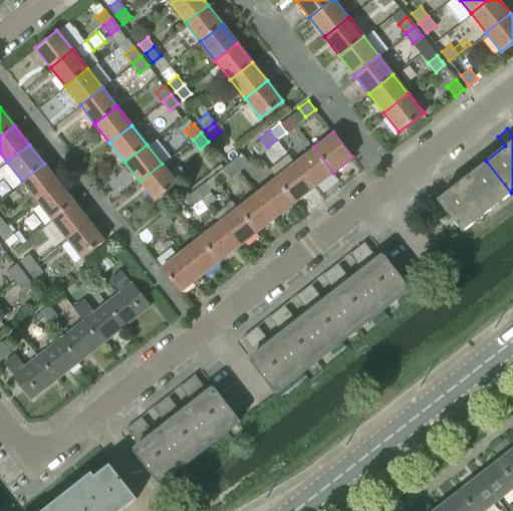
[(314,187),(333,173),(313,147),(294,162),(314,187)]
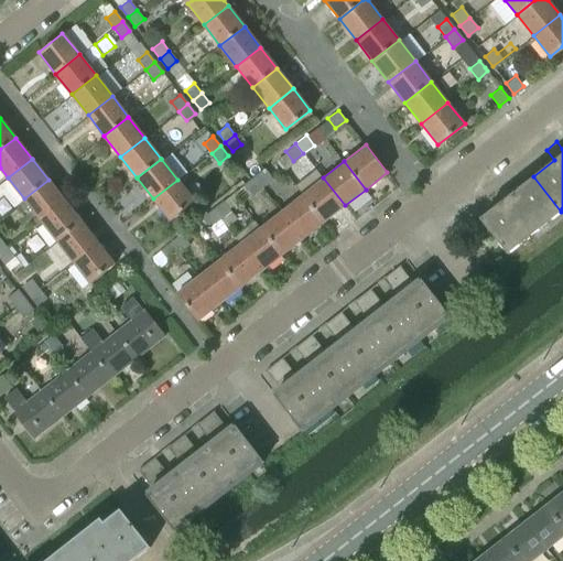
[(264,168),(255,175),(262,185),(272,177),(264,168)]
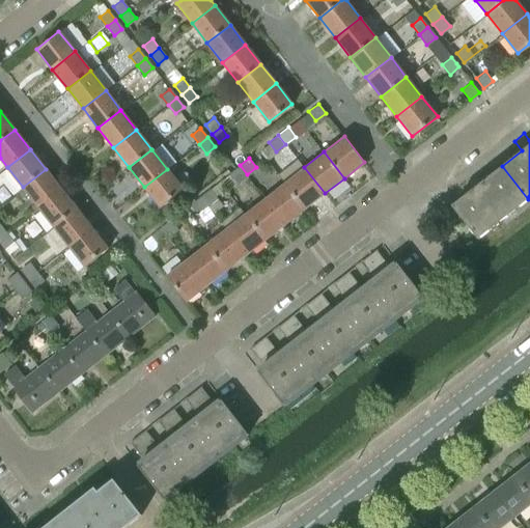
[(240,165),(235,168),(229,173),(236,183),(247,174),(240,165)]
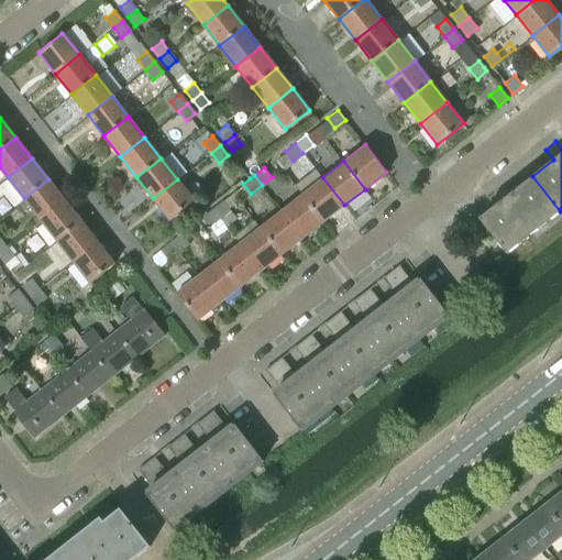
[(507,252),(560,211),(532,176),(513,193),(504,182),(493,190),(502,200),(481,218),(507,252)]
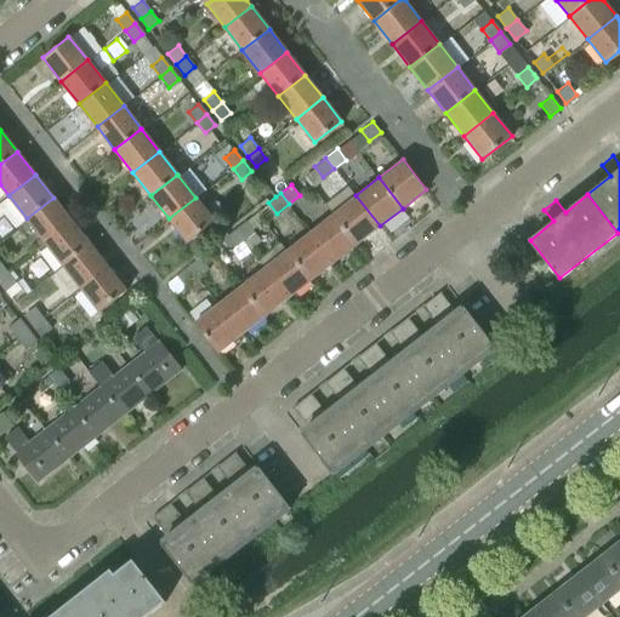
[(380,226),(356,195),(333,213),(357,244),(380,226)]
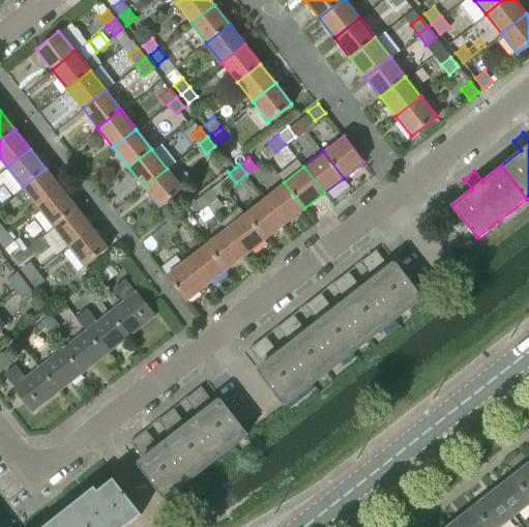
[(46,169),(23,186),(37,206),(61,187),(46,169)]
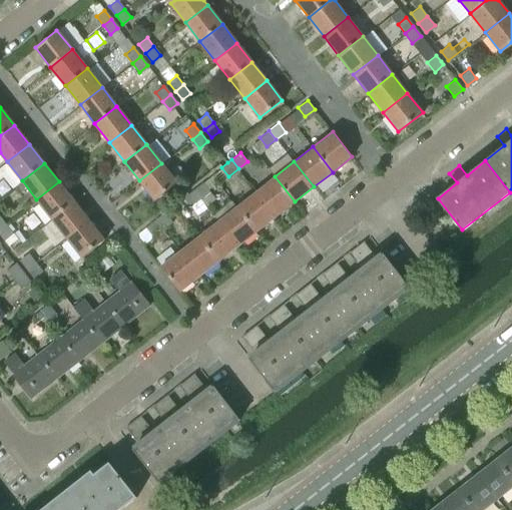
[(176,182),(161,163),(139,180),(154,199),(176,182)]
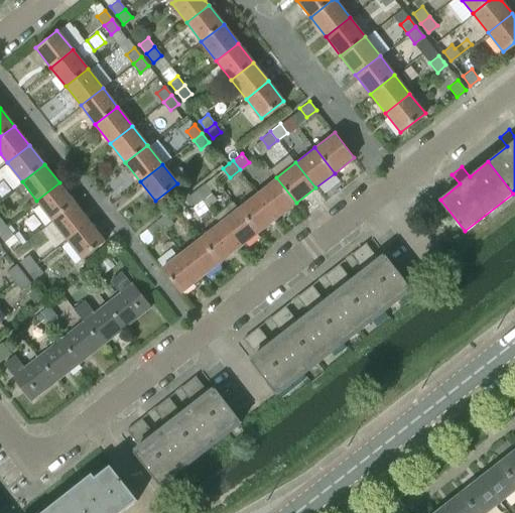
[(277,218),(296,203),(276,177),(257,193),(277,218)]
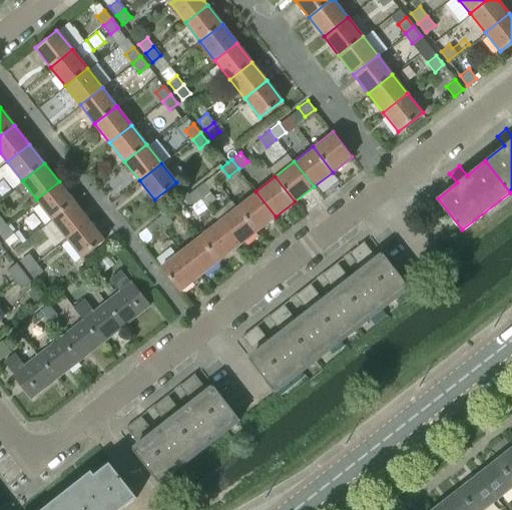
[(73,200),(59,181),(36,199),(51,218),(73,200)]
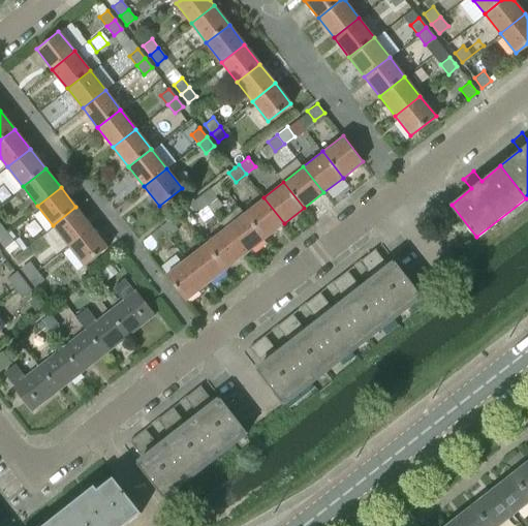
[(216,197),(209,188),(199,195),(207,205),(216,197)]
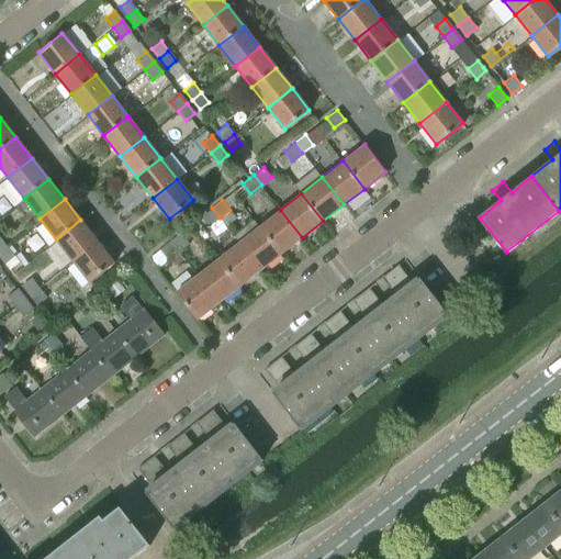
[(220,217),(212,208),(201,215),(209,225),(220,217)]
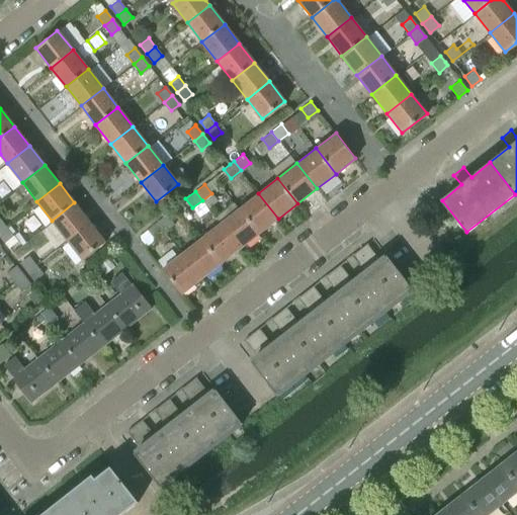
[(278,219),(258,193),(239,207),(259,233),(278,219)]
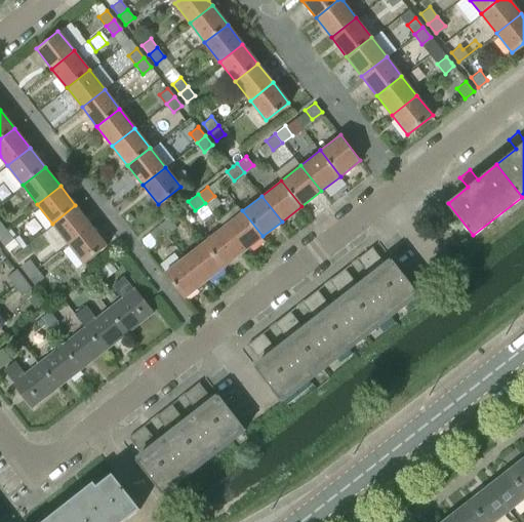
[(52,224),(68,243),(90,225),(75,205),(52,224)]
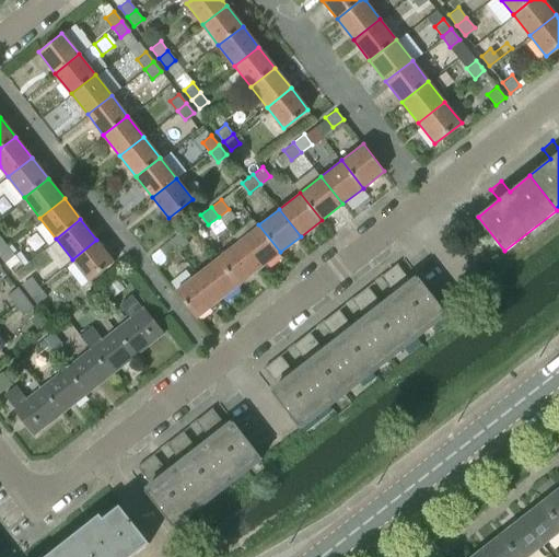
[(259,268),(280,252),(258,224),(237,241),(259,268)]
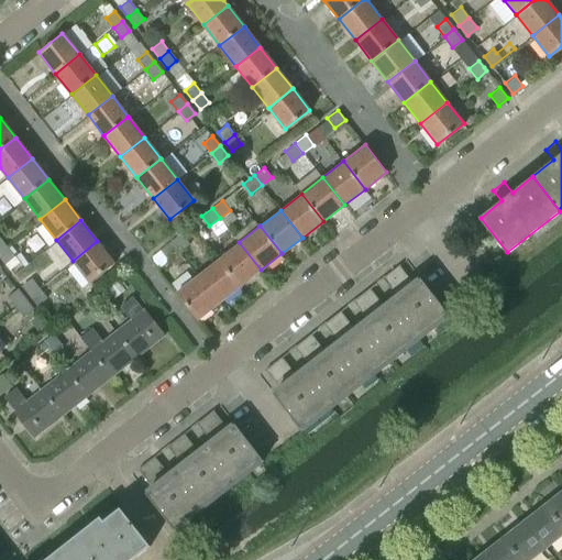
[(188,243),(180,233),(171,241),(178,251),(188,243)]
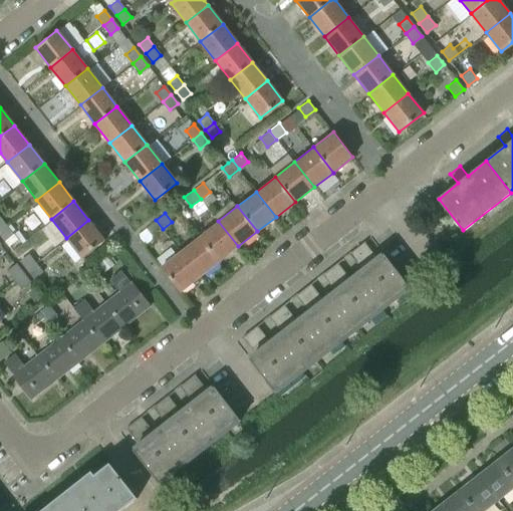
[(103,240),(88,220),(66,238),(81,257),(103,240)]
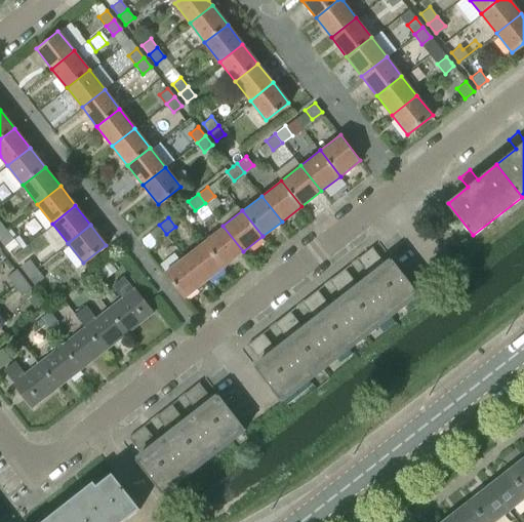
[(166,234),(159,225),(150,232),(156,241),(166,234)]
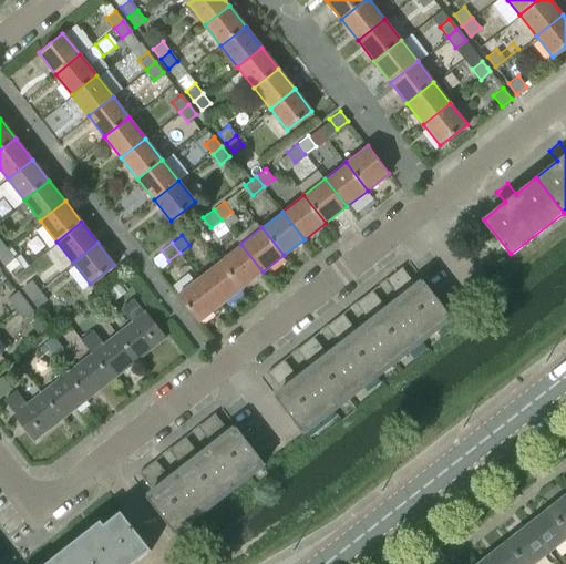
[(263,272),(240,244),(219,260),(242,288),(263,272)]
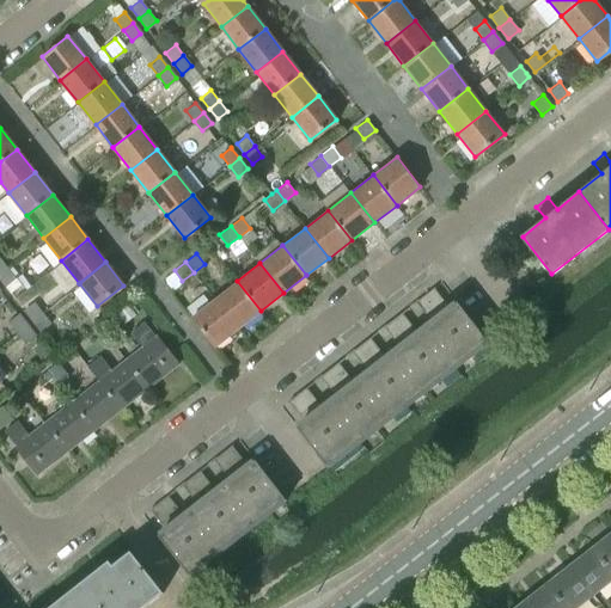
[(19,283),(6,266),(0,271),(0,277),(10,290),(19,283)]
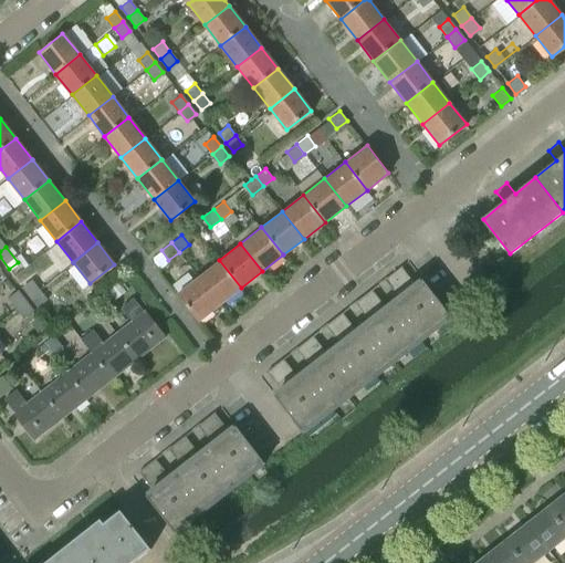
[(220,304),(241,288),(219,260),(199,277),(220,304)]
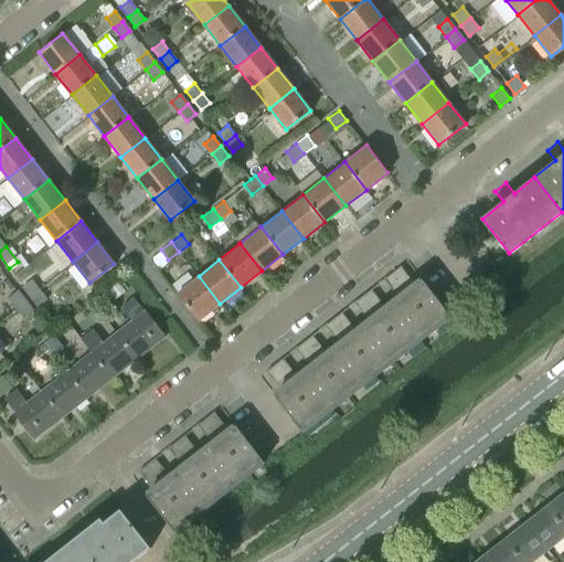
[(392,272),(435,327),(450,315),(423,279),(422,281),(415,285),(401,266),(402,266),(401,265),(392,272)]
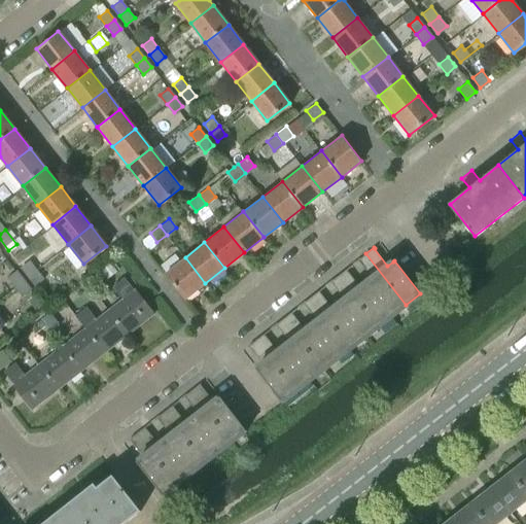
[(15,259),(28,275),(36,269),(29,259),(24,253),(15,259)]
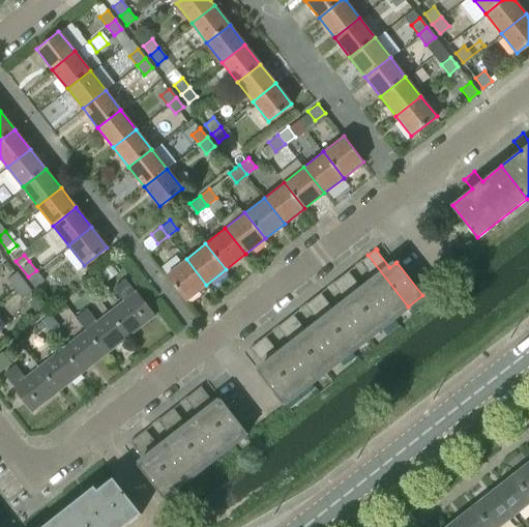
[(354,265),(394,318),(408,306),(368,255),(354,265)]
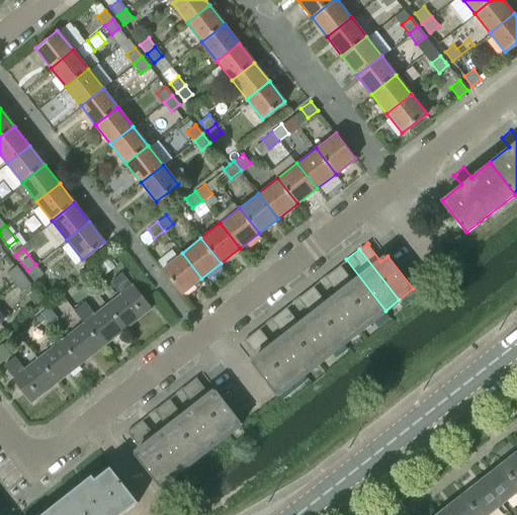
[(201,278),(182,253),(162,268),(182,293),(201,278)]
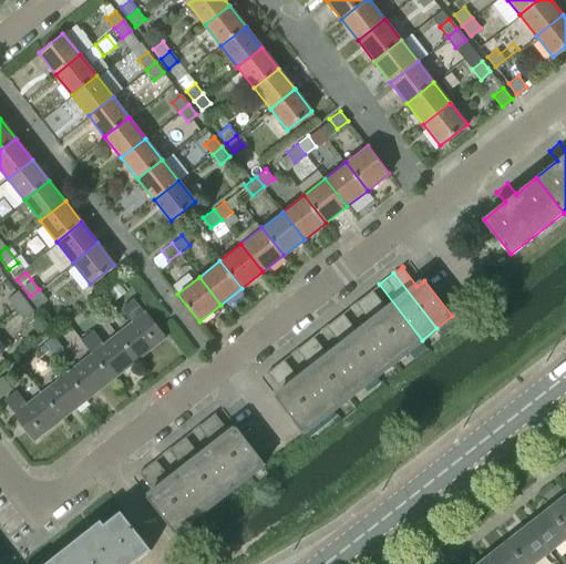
[(119,283),(107,290),(114,298),(125,290),(119,283)]
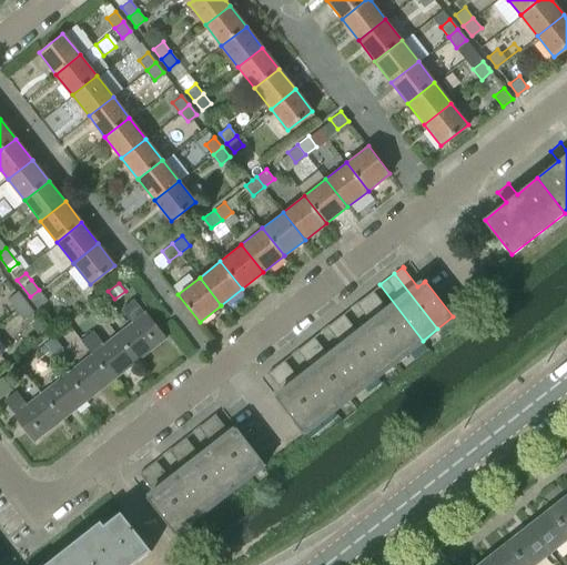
[(365,296),(408,352),(423,341),(380,284),(365,296)]
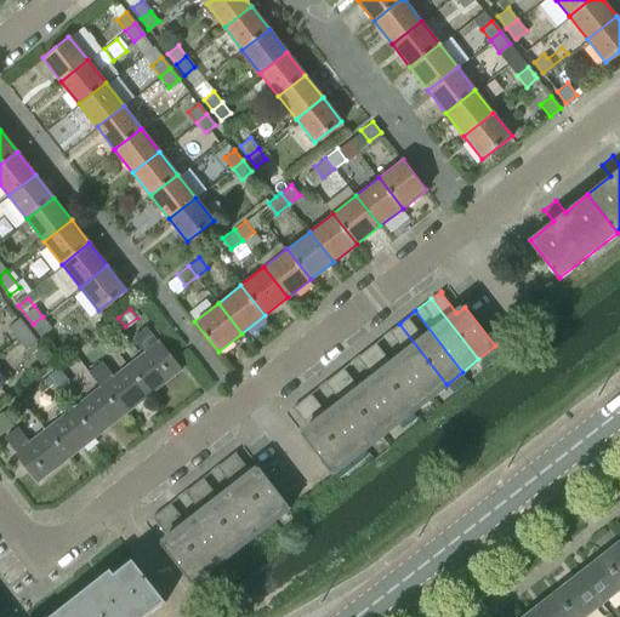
[(43,316),(33,324),(41,335),(50,326),(43,316)]
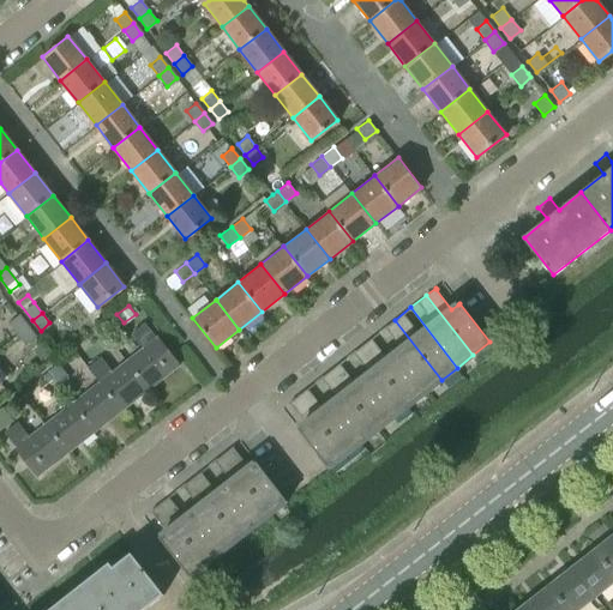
[(8,321),(17,332),(26,325),(18,314),(8,321)]
